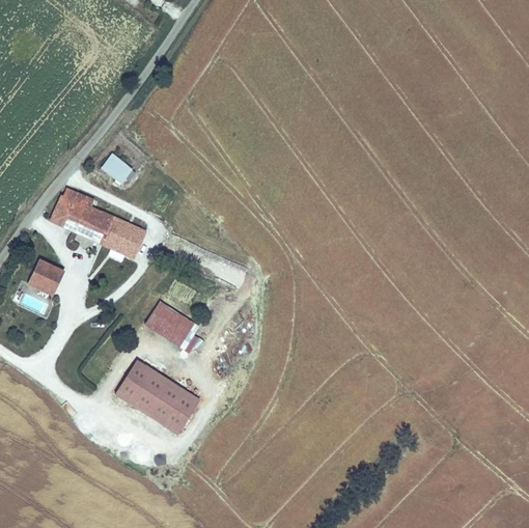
[(133,169),(112,153),(100,168),(120,185),(133,169)]
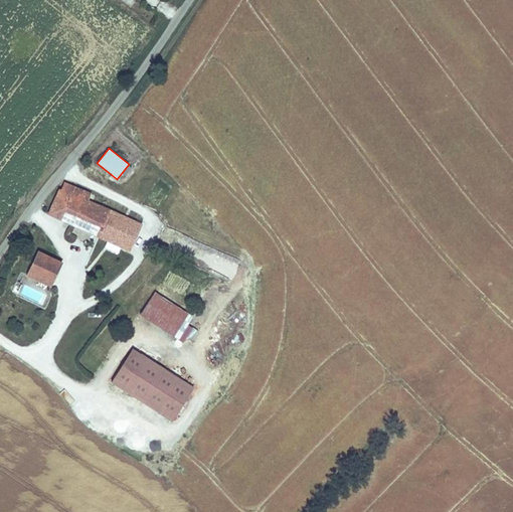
[(128,234),(137,211),(104,197),(101,205),(89,199),(92,192),(64,181),(60,189),(58,188),(47,215),(107,240),(109,236),(122,242),(126,233),(128,234)]
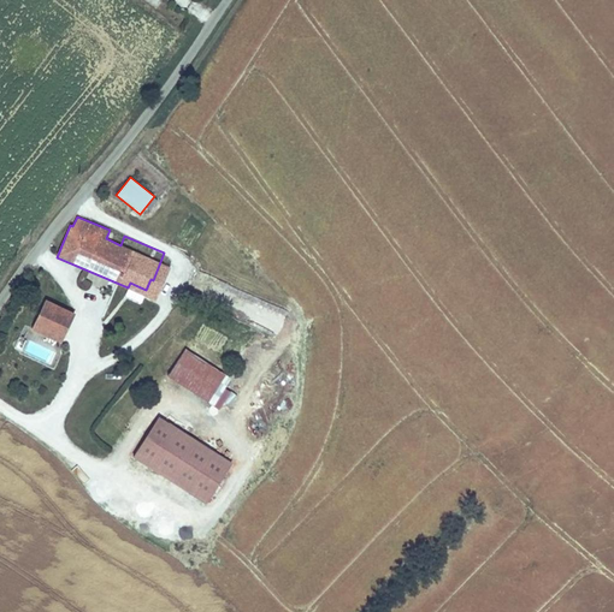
[(145,295),(146,290),(130,283),(128,287),(145,295)]
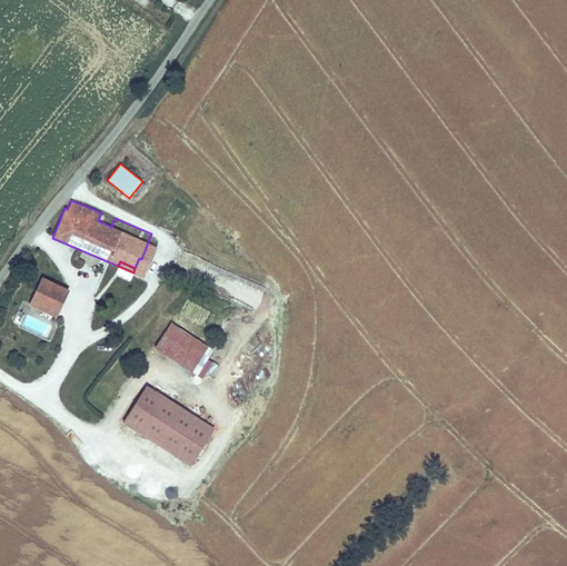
[(28,307),(56,320),(69,291),(41,278),(28,307)]
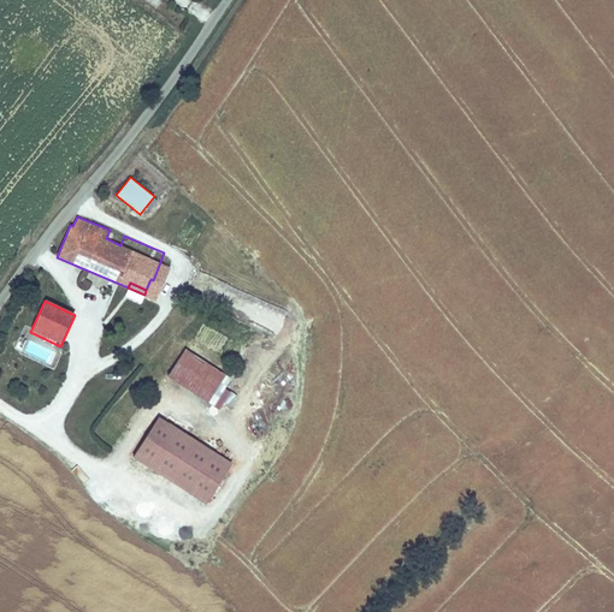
[(232,379),(186,349),(167,378),(218,410),(231,391),(225,388),(232,379)]
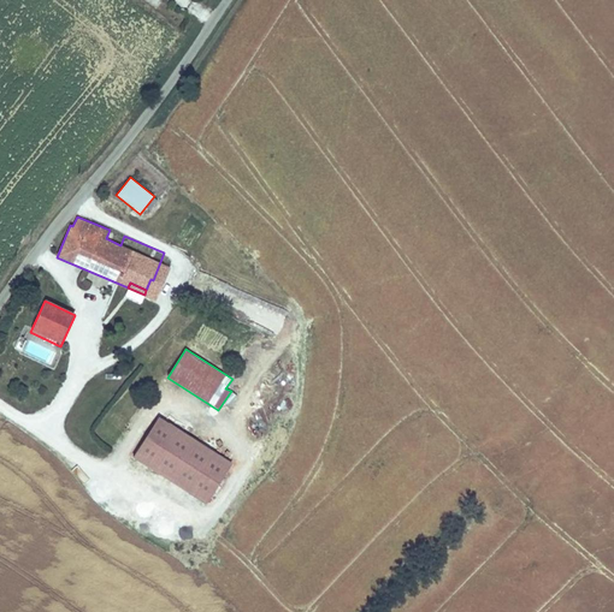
[(159,416),(133,458),(206,506),(234,464),(159,416)]
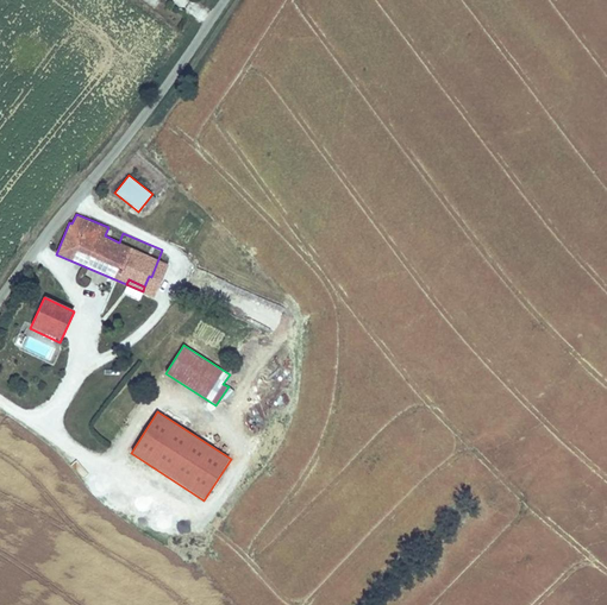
[(243,509),(252,506),(250,497),(241,499),(243,509)]
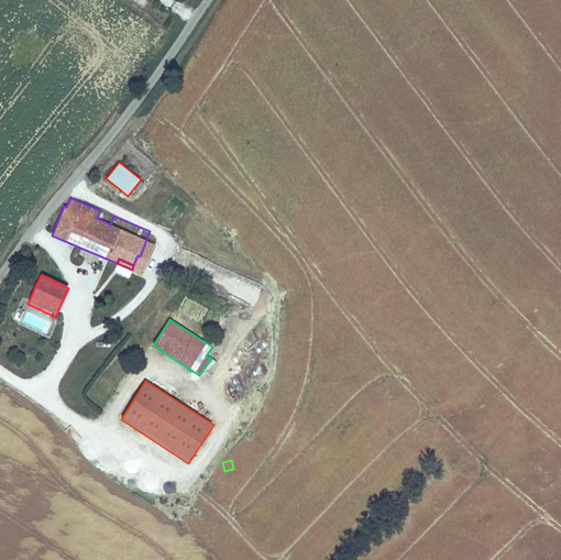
All buildings are outlined.
